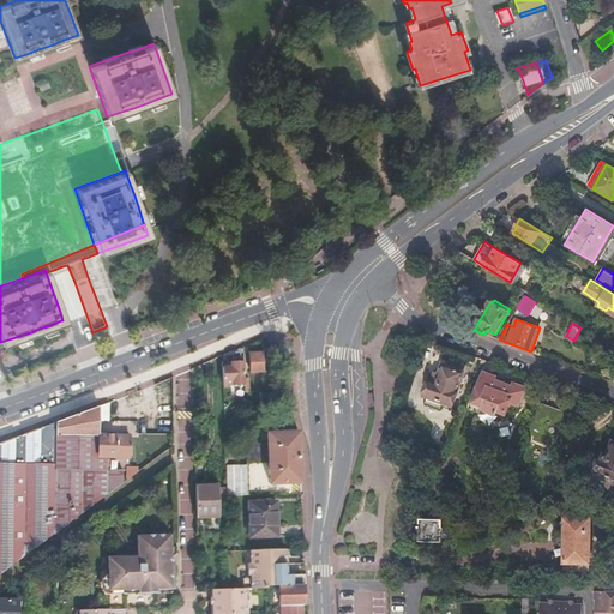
[(50,325),(38,329),(40,335),(52,330),(50,325)]
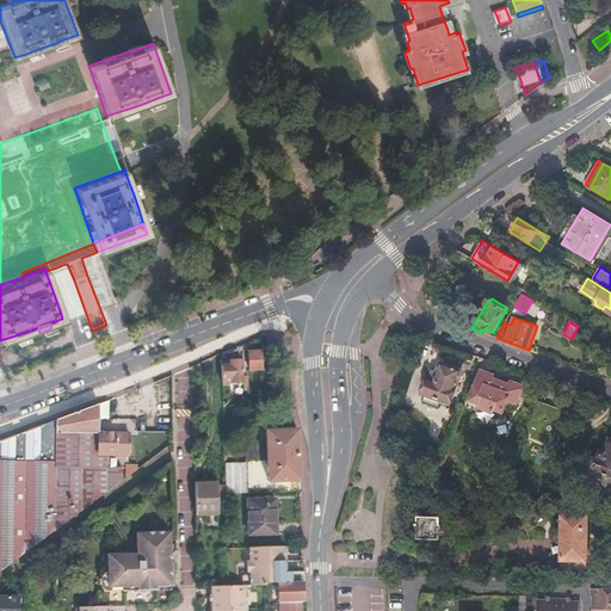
[(250,371),(263,370),(261,350),(248,351),(250,371)]
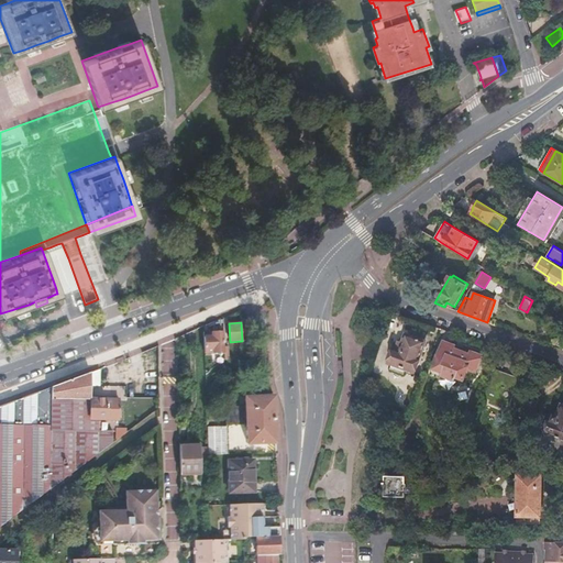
[(203,338),(205,352),(224,351),(224,348),(223,332),(213,332),(213,337),(203,338)]
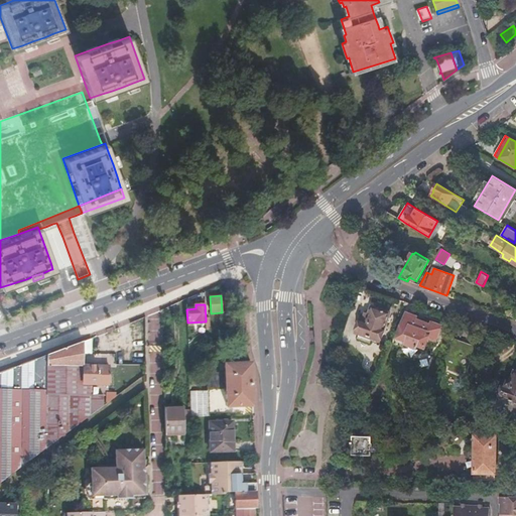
[(362,319),(358,331),(381,340),(382,337),(383,337),(385,331),(384,331),(390,313),(373,306),(368,320),(362,319)]
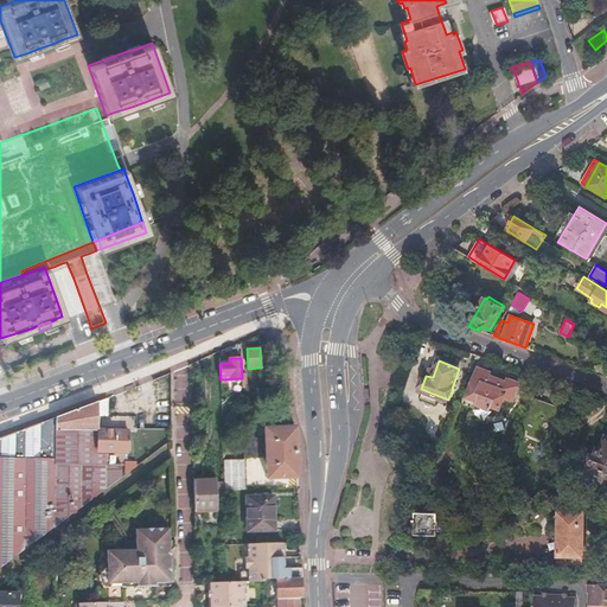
[(479,368),(465,404),(478,409),(479,406),(492,409),(493,406),(498,408),(503,406),(506,397),(512,400),(519,383),(508,379),(506,382),(490,376),(491,372),(479,368)]
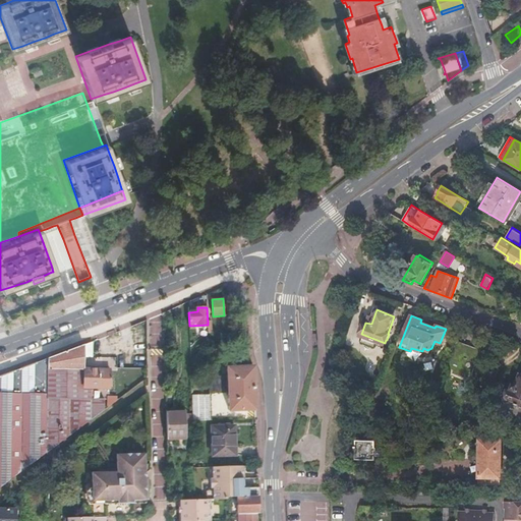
[(47,359),(45,454),(104,410),(104,400),(83,400),(83,388),(108,388),(109,370),(83,370),(83,344),(66,351),(47,359)]
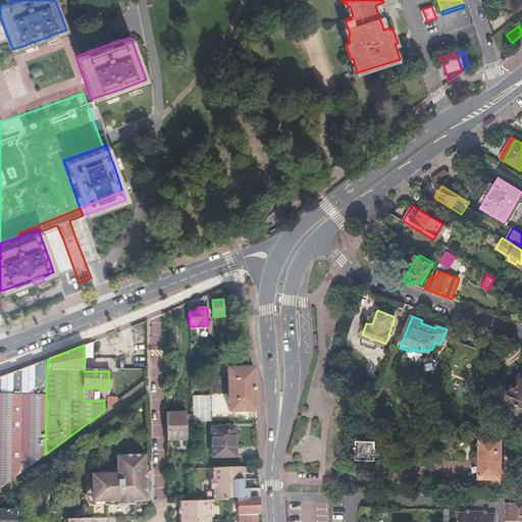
[(226,346),(207,350),(208,389),(209,389),(228,389),(228,409),(257,408),(255,364),(227,367),(227,373),(218,373),(218,363),(227,363),(226,346)]
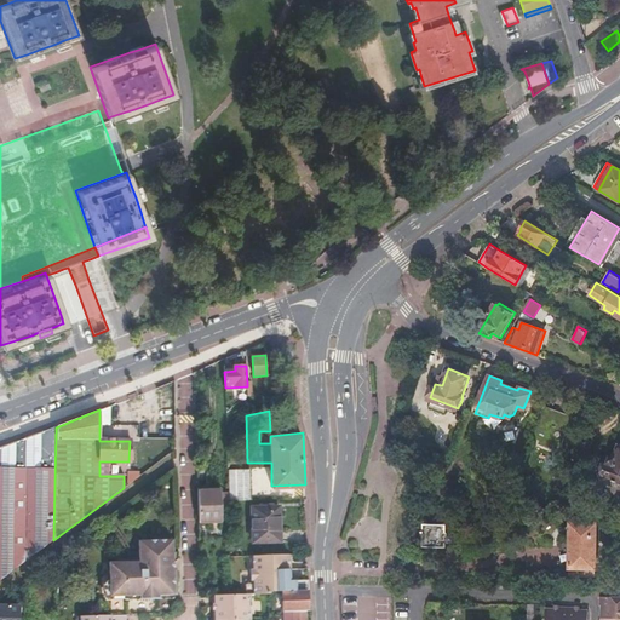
[(0,579),(53,540),(56,428),(39,434),(9,445),(0,447),(0,579)]
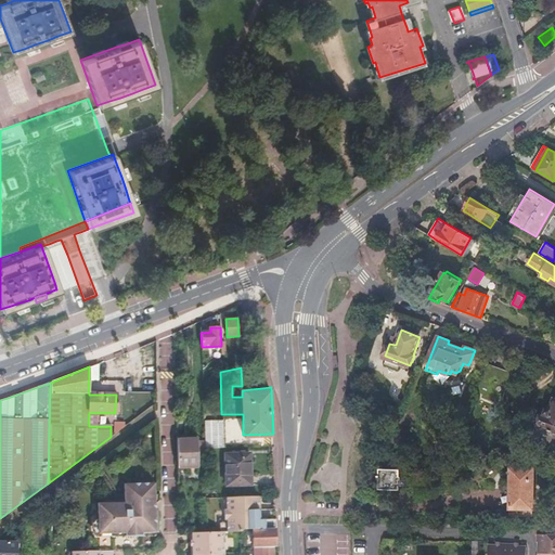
[(538,426),(539,426),(534,437),(554,443),(554,400),(549,415),(542,413),(538,426)]
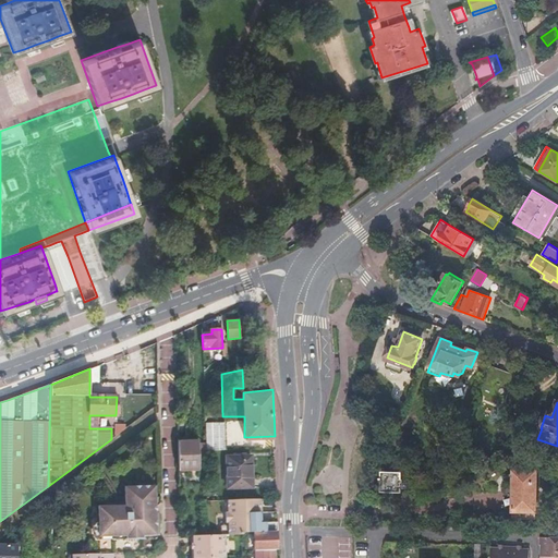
[(223,416),(222,416),(204,416),(205,435),(206,435),(206,450),(225,449),(223,416)]
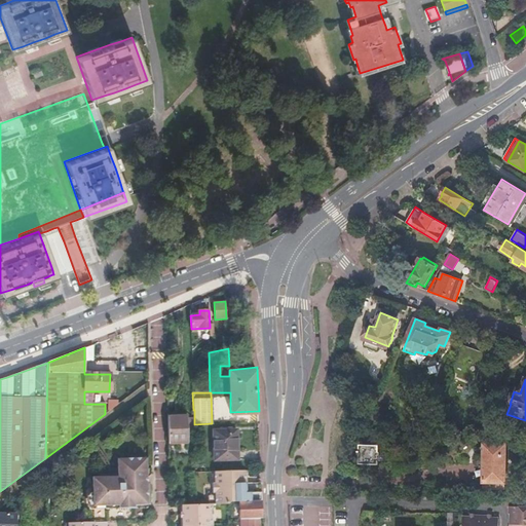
[(214,418),(228,417),(227,398),(212,399),(214,418)]
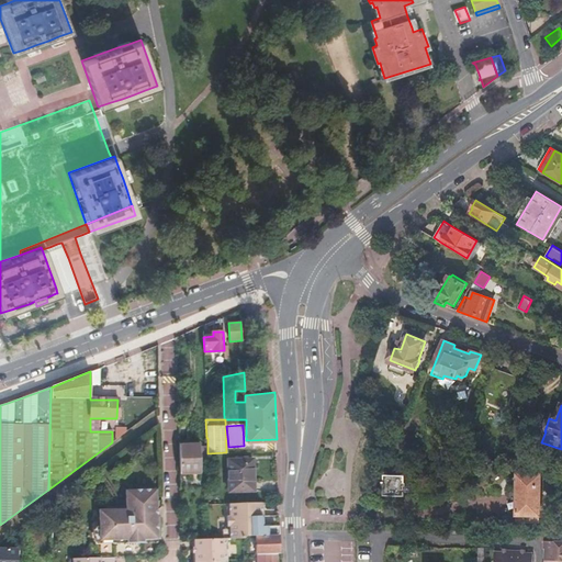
[(200,469),(199,450),(190,450),(189,447),(178,447),(179,469),(200,469)]
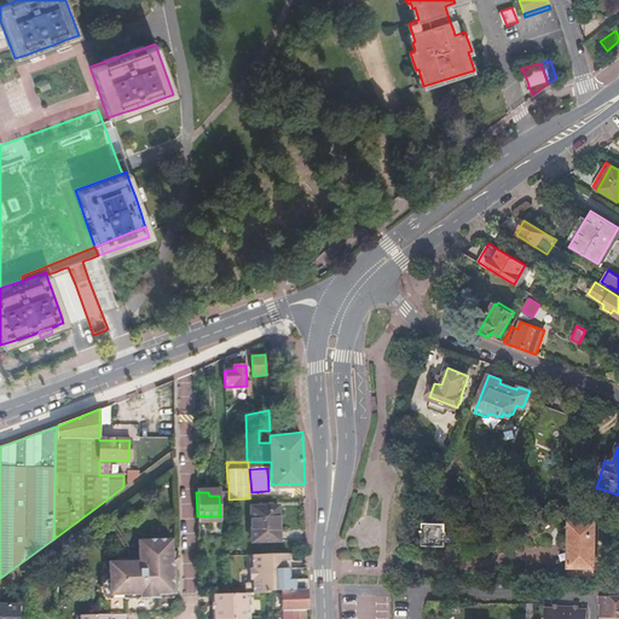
[(278,507),(250,507),(250,542),(278,542),(278,507)]
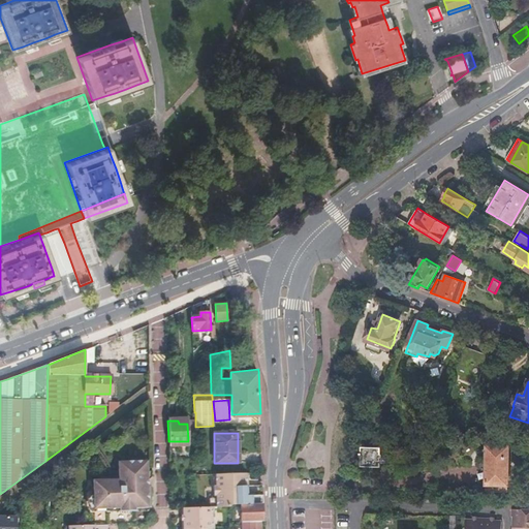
[(509,445),(487,445),(487,489),(509,489),(509,445)]
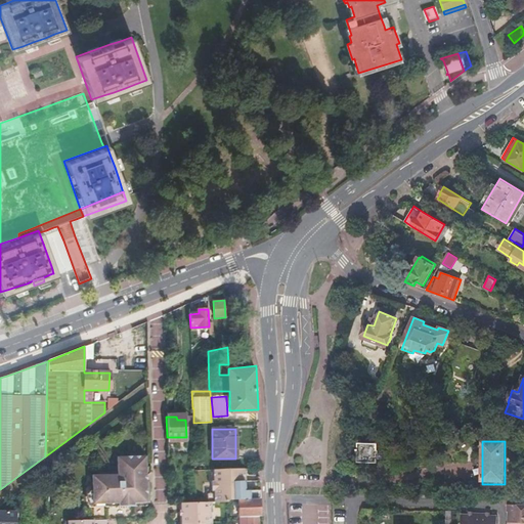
[(370,463),(378,464),(378,453),(379,453),(379,450),(378,450),(378,443),(368,443),(359,442),(358,449),(357,449),(357,452),(358,452),(358,463),(365,463),(365,464),(366,464),(366,465),(367,465),(368,465),(369,465),(370,464),(370,463)]
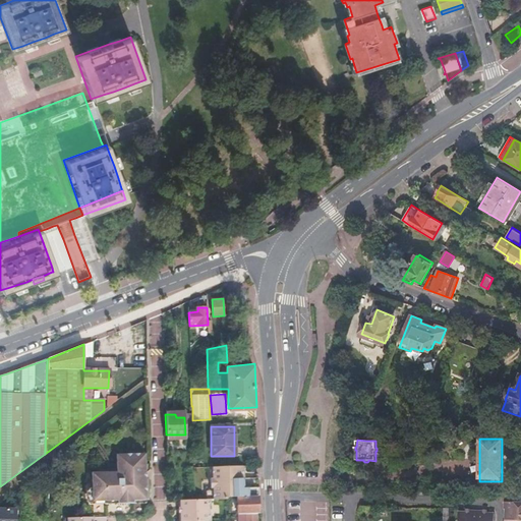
[(90,501),(116,501),(126,500),(135,500),(145,500),(143,455),(135,455),(126,455),(116,456),(116,474),(90,475),(90,501)]
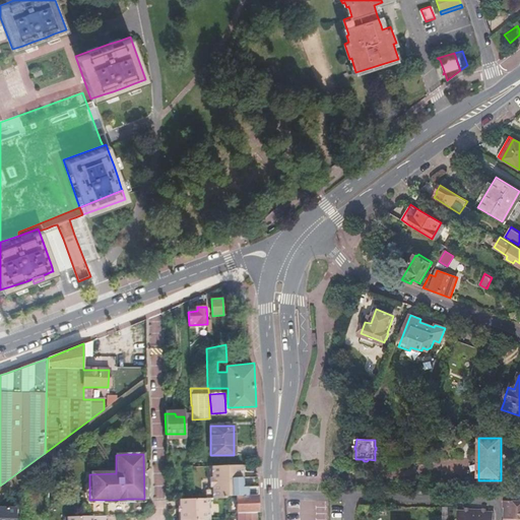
[(214,489),(215,497),(233,496),(232,478),(243,477),(243,464),(212,465),(212,489),(214,489)]
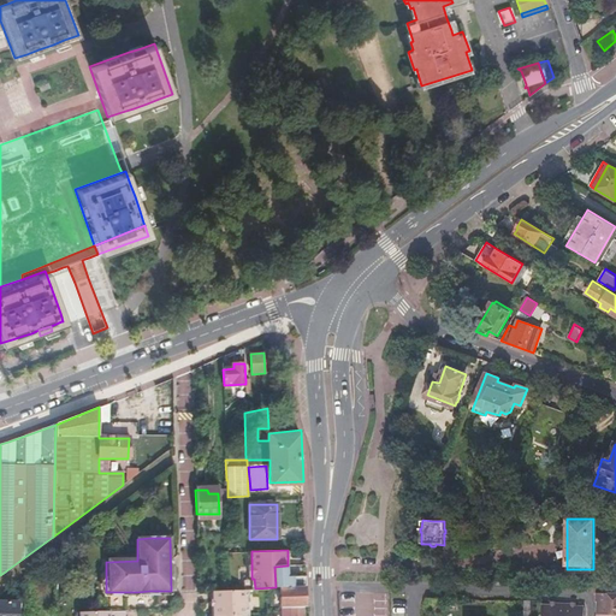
[(274,567),(276,587),(279,587),(302,586),(306,586),(306,576),(288,576),(288,566),(274,567)]
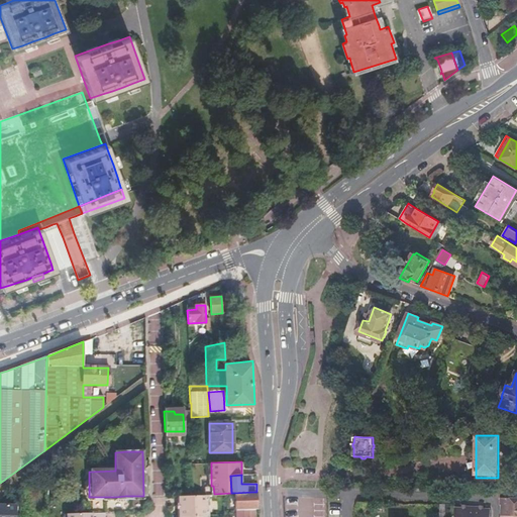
[(253,492),(234,493),(235,511),(243,510),(253,510),(254,510),(253,492)]
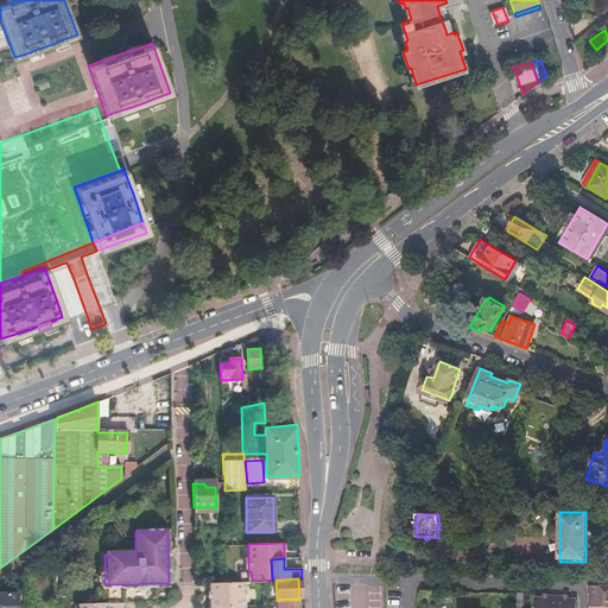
[(217,582),(210,582),(210,607),(242,607),(242,581),(217,582)]
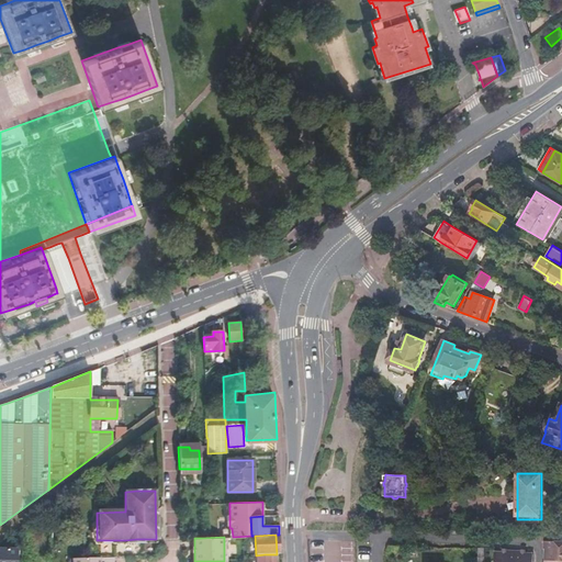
[(561,561),(561,539),(543,539),(543,546),(543,548),(548,549),(548,552),(546,552),(544,561),(561,561)]
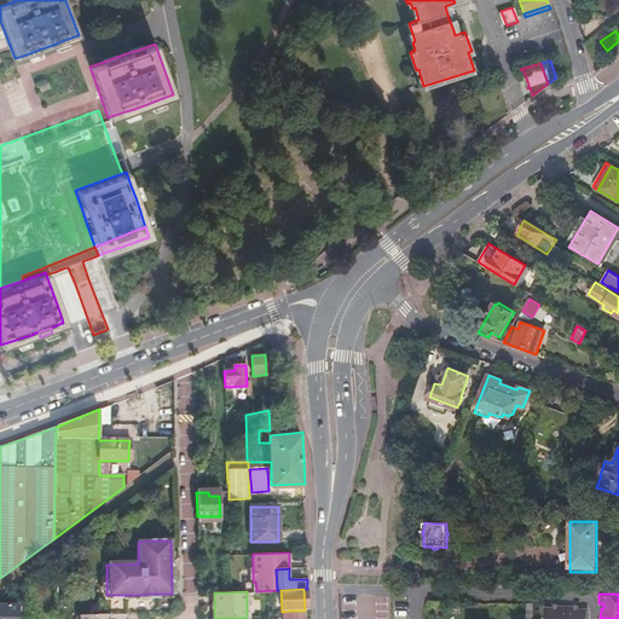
[(444,601),(429,601),(429,612),(443,612),(444,601)]
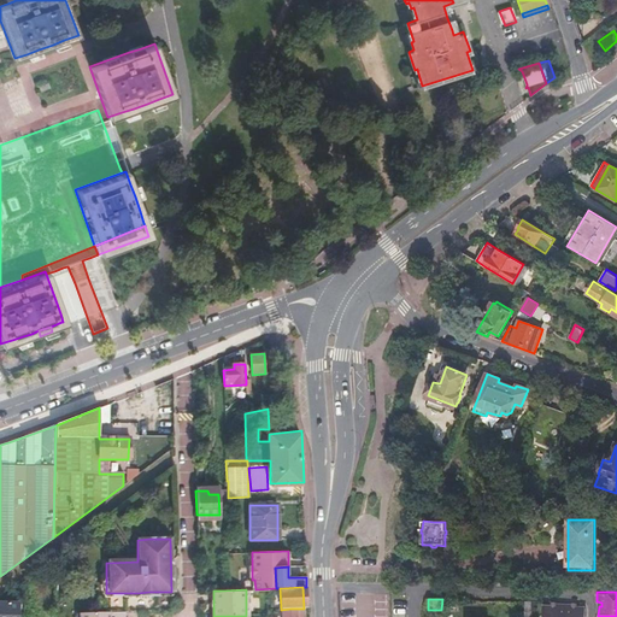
[(533,616),(533,601),(527,600),(527,610),(523,610),(523,616),(533,616)]
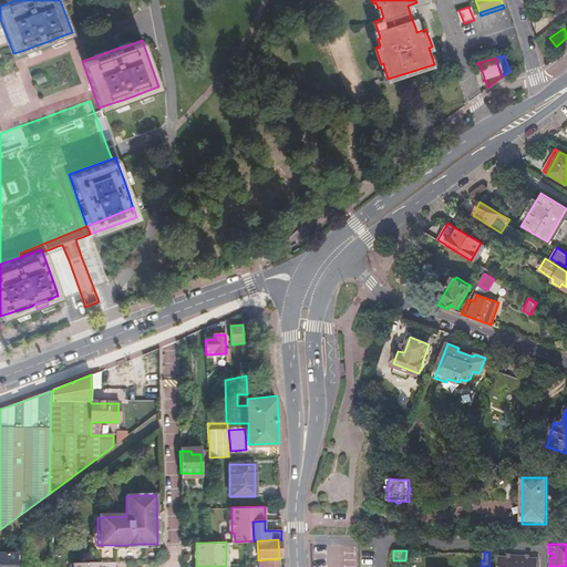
[(0,555),(0,566),(17,566),(18,556),(0,555)]
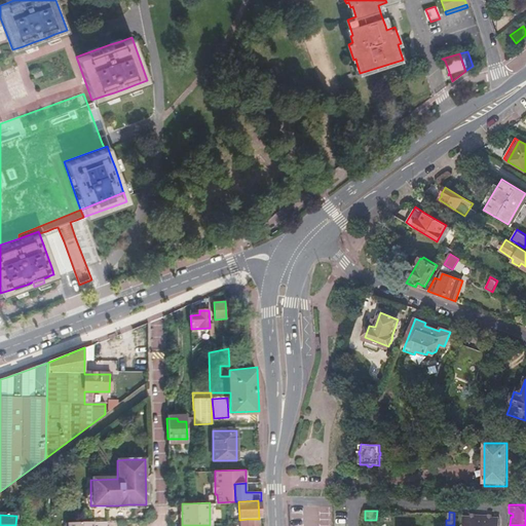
[(462,525),(498,525),(499,518),(492,518),(488,517),(488,516),(476,515),(476,517),(471,517),(463,516),(462,525)]
